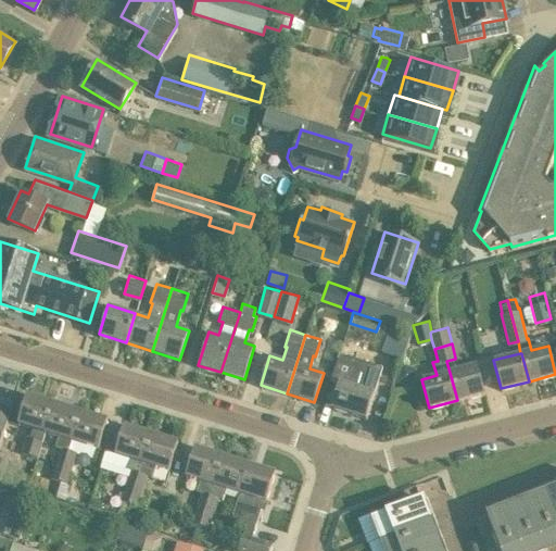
[(477,364),(463,368),(459,357),(455,358),(455,359),(446,361),(457,400),(484,392),(477,364)]
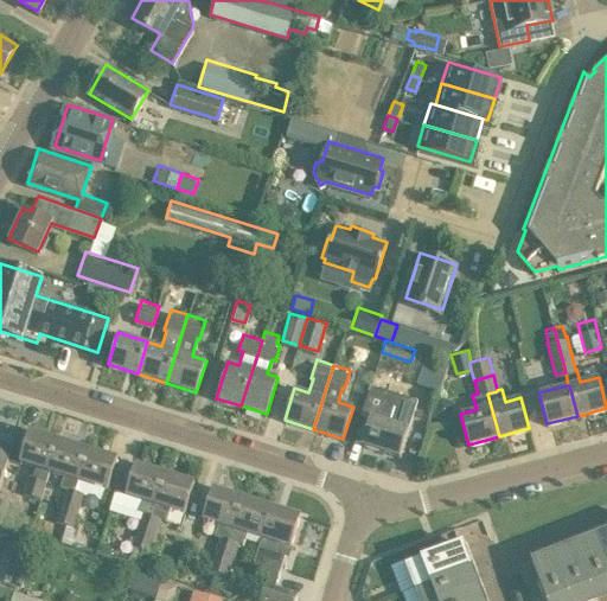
[(409,428),(406,427),(413,403),(395,398),(388,421),(370,415),(360,443),(400,455),(409,428)]
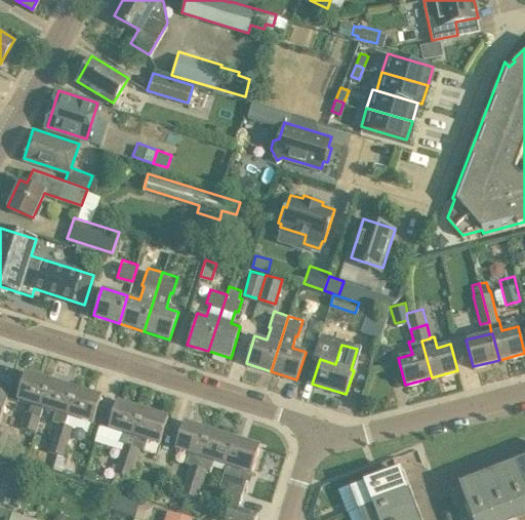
[(30,403),(28,410),(40,414),(42,406),(50,380),(25,371),(16,399),(30,403)]
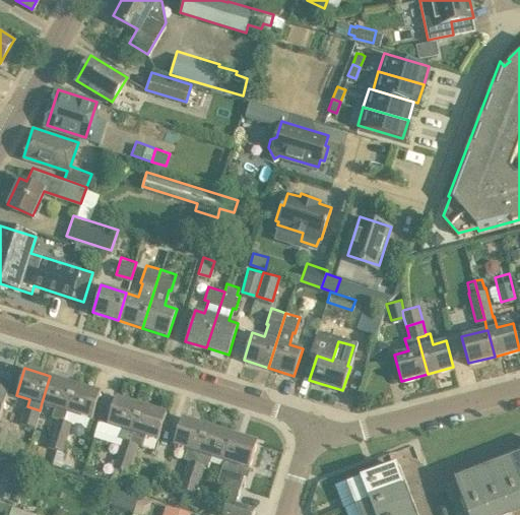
[(56,416),(64,419),(66,410),(67,410),(75,384),(50,376),(42,402),(54,406),(52,414),(56,416)]
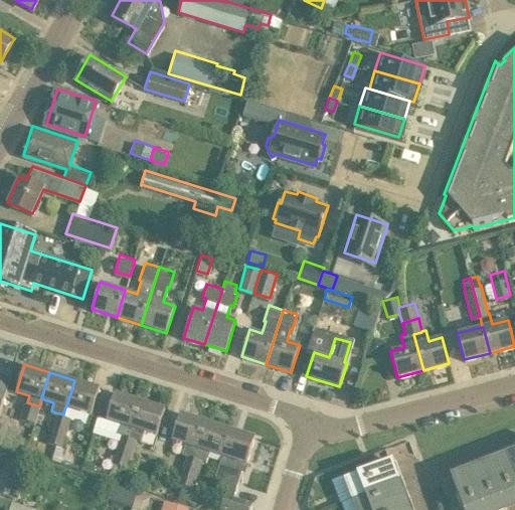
[(74,380),(66,406),(92,414),(100,387),(74,380)]
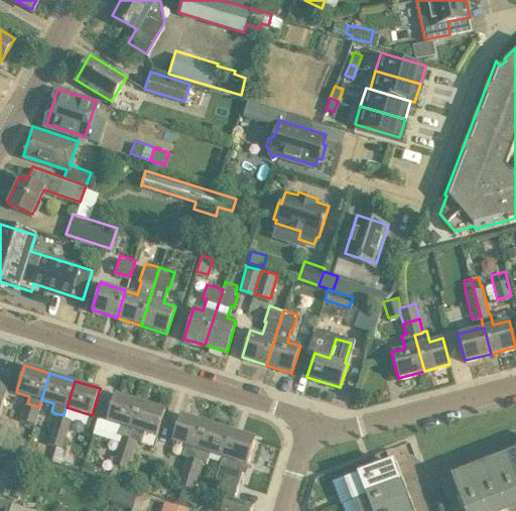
[(121,433),(129,436),(129,435),(131,431),(132,427),(140,401),(115,393),(107,418),(119,422),(116,431),(118,432),(121,433)]
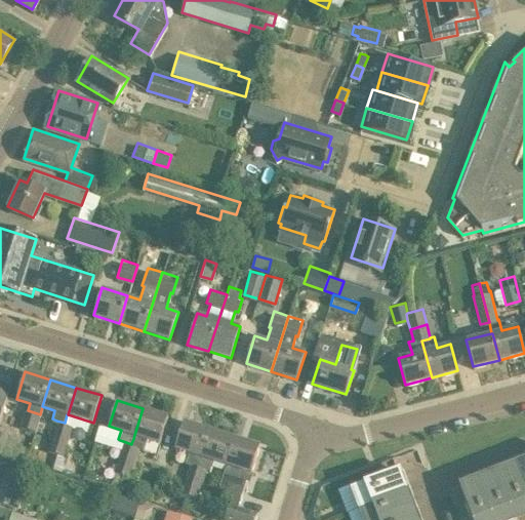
[(131,443),(131,444),(138,446),(144,448),(146,439),(160,443),(168,416),(143,408),(134,435),(133,439),(131,443)]
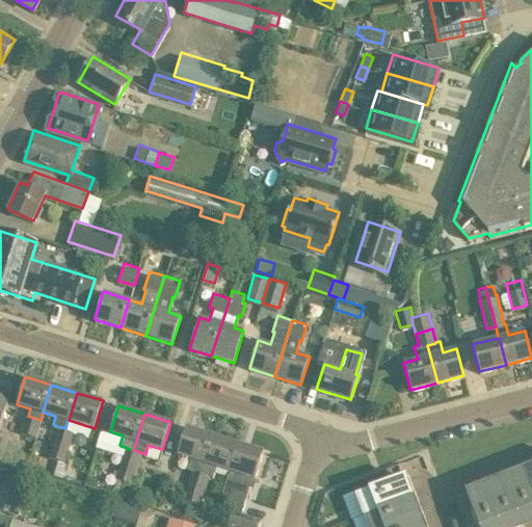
[(35,436),(41,420),(28,416),(28,417),(24,416),(20,430),(35,436)]
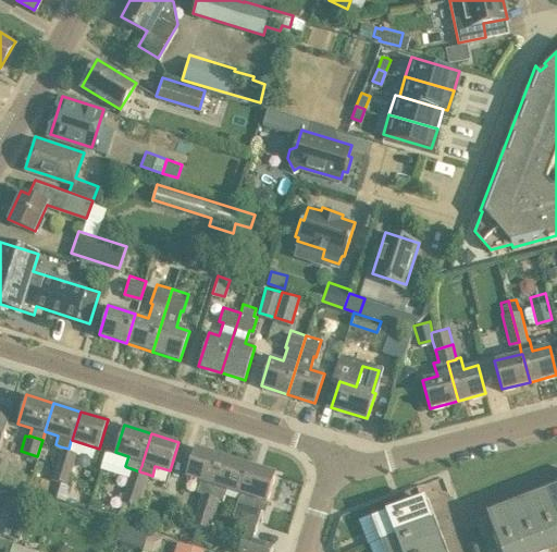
[(69,449),(60,446),(54,462),(72,466),(76,451),(69,449)]
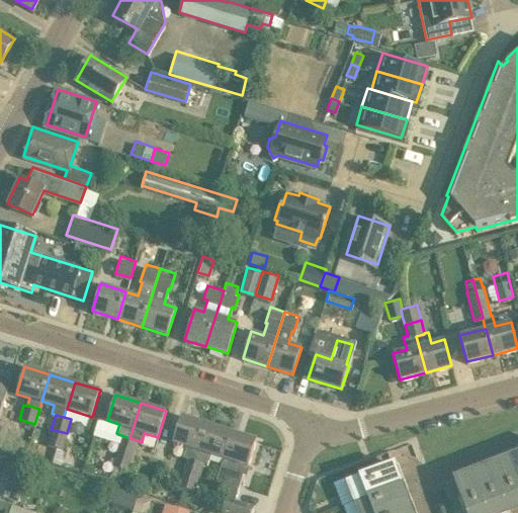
[(206,423),(181,415),(173,442),(185,446),(182,454),(195,458),(206,423)]
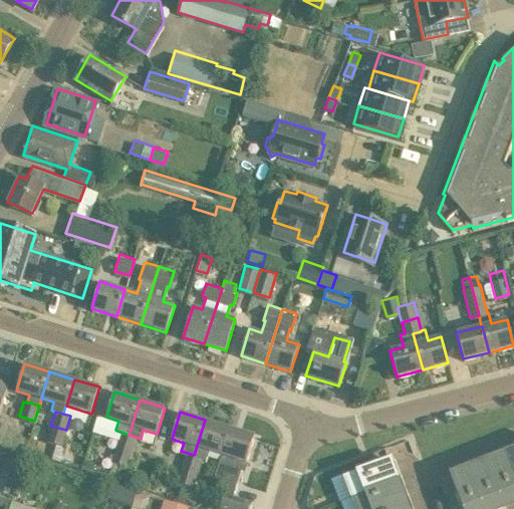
[(205,420),(194,455),(201,457),(206,459),(208,450),(221,454),(221,455),(229,428),(205,420)]
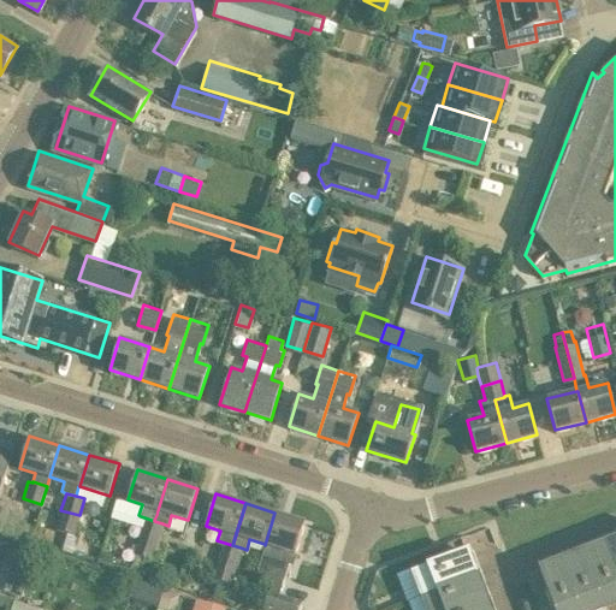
[(80,515),(60,510),(55,527),(65,529),(75,532),(80,515)]
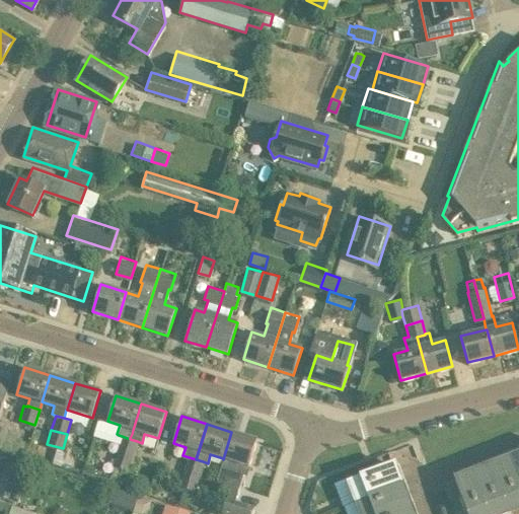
[(226,498),(234,501),(238,489),(243,473),(245,465),(248,466),(256,440),(231,432),(223,459),(223,458),(216,482),(230,487),(226,498)]
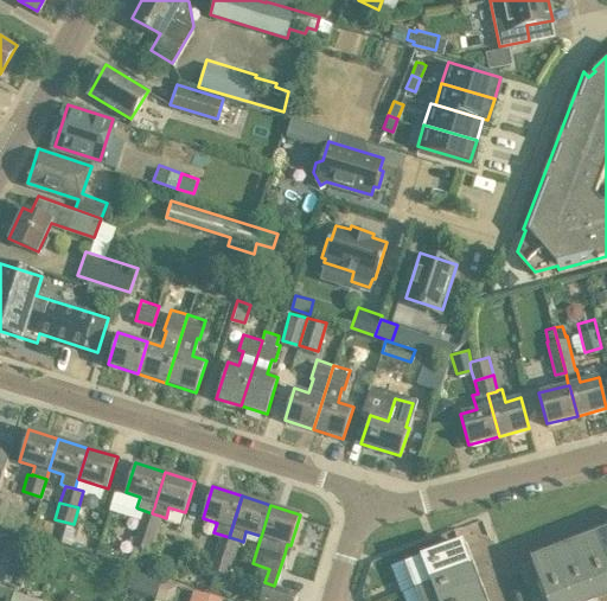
[(155,532),(160,516),(152,513),(142,510),(140,517),(138,526),(155,532)]
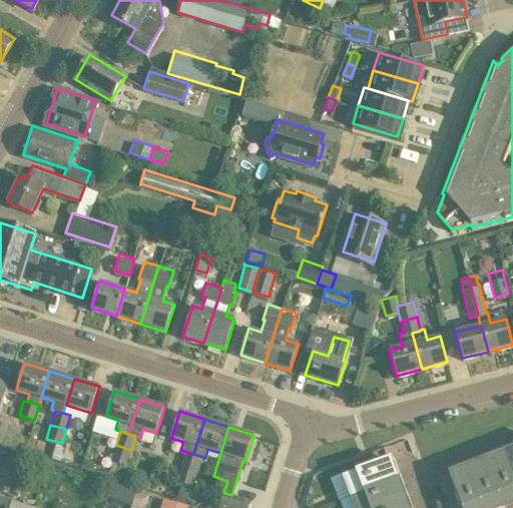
[(116,445),(111,459),(112,459),(119,461),(120,462),(127,464),(131,450),(116,445)]
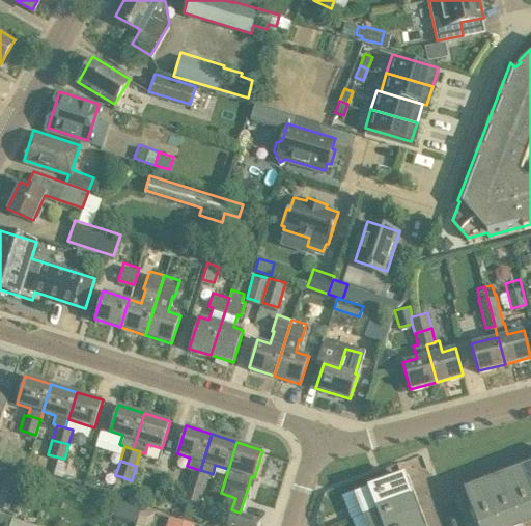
[(530,463),(521,468),(530,494),(530,463)]
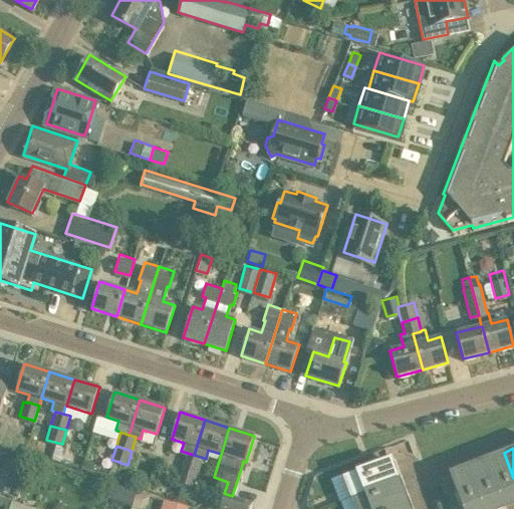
[(197,472),(201,457),(186,453),(181,467),(197,472)]
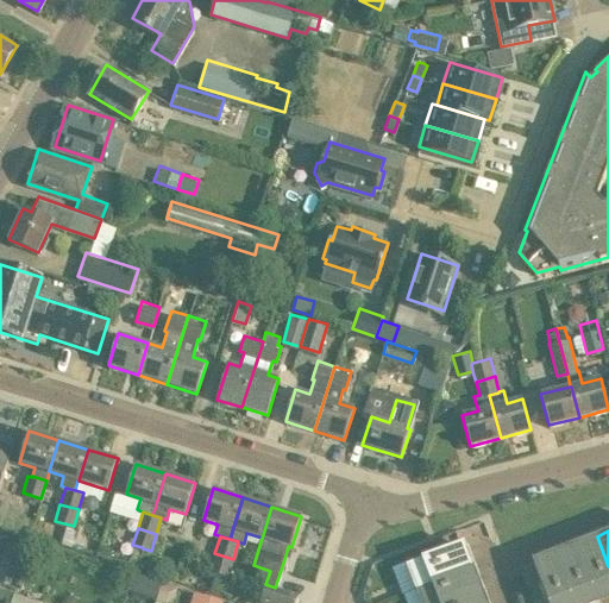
[(608,597),(608,566),(597,536),(576,545),(598,602),(608,597)]
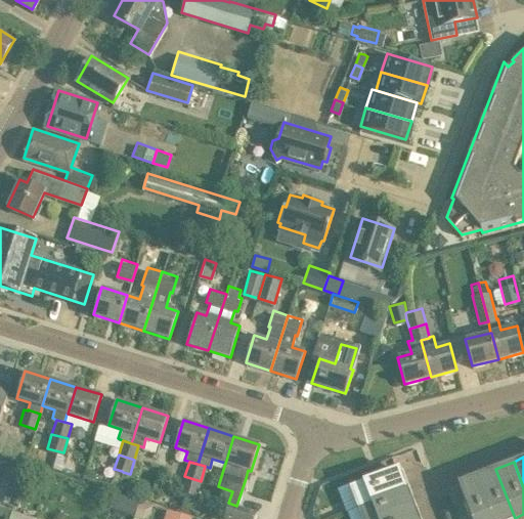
[(406,486),(399,468),(350,487),(357,506),(406,486)]
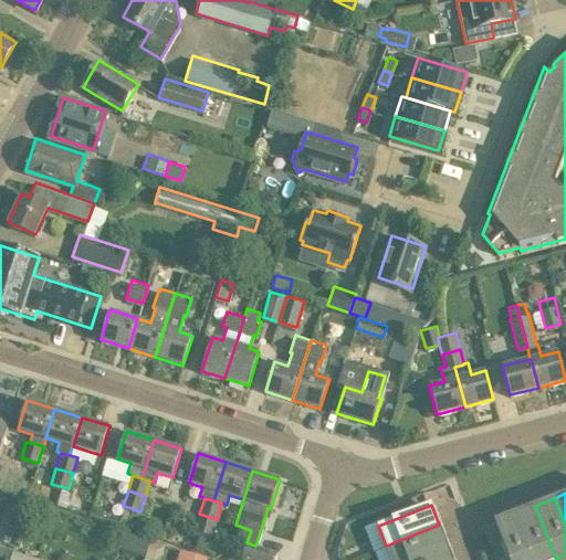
[(553,559),(556,559),(535,506),(515,514),(533,559),(553,559)]
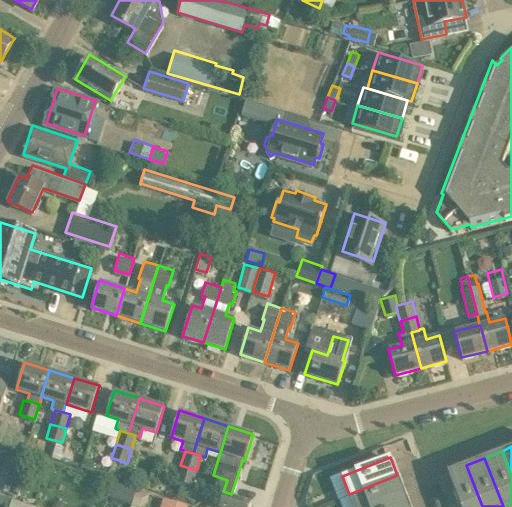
[(180,465),(176,478),(184,480),(192,483),(196,470),(180,465)]
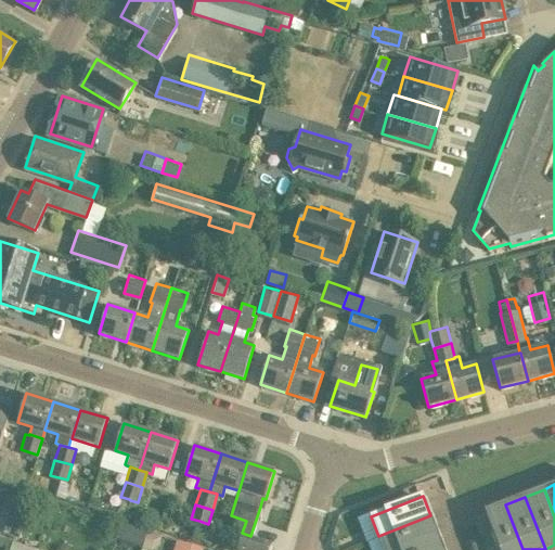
[(523,549),(505,504),(486,512),(500,549),(523,549)]
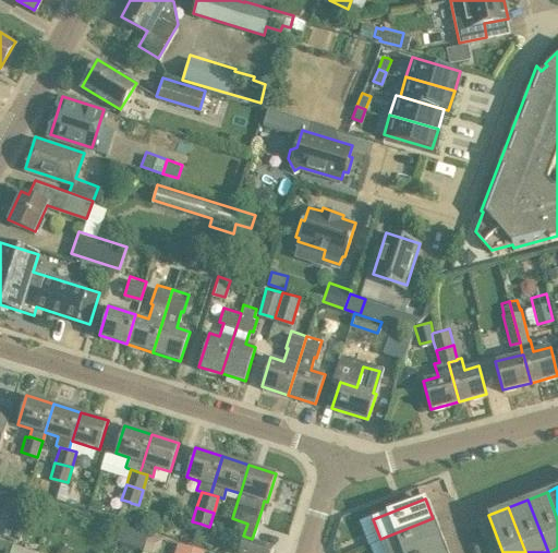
[(433,518),(380,539),(385,552),(402,552),(440,539),(433,518)]
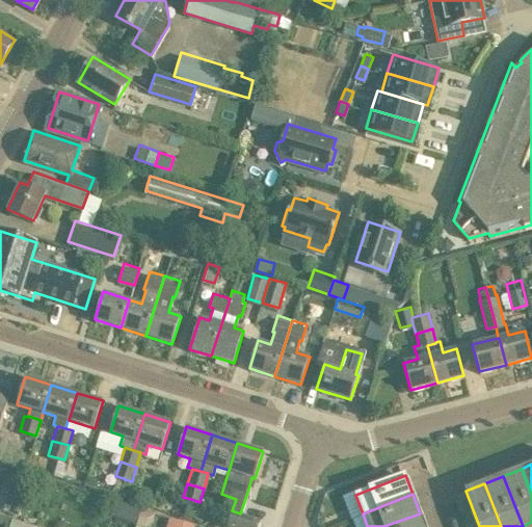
[(135,522),(140,507),(115,500),(111,515),(135,522)]
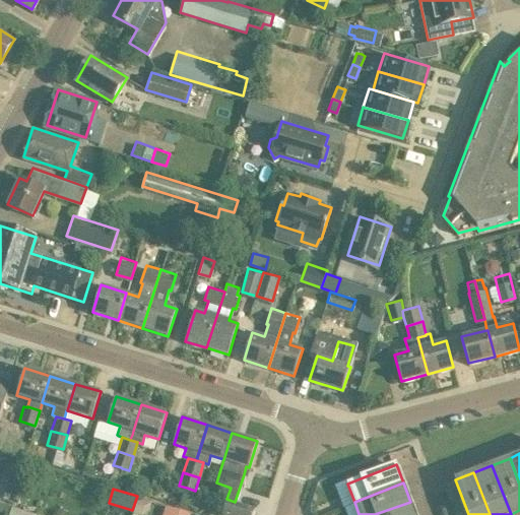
[(228,514),(251,514),(254,508),(226,499),(222,513),(228,514)]
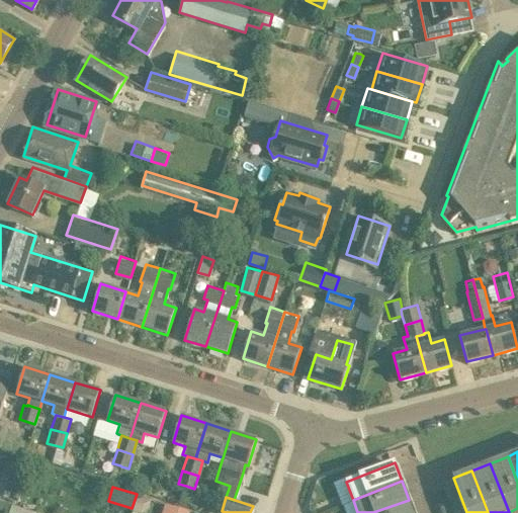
[(414,512),(409,500),(373,512),(414,512)]
